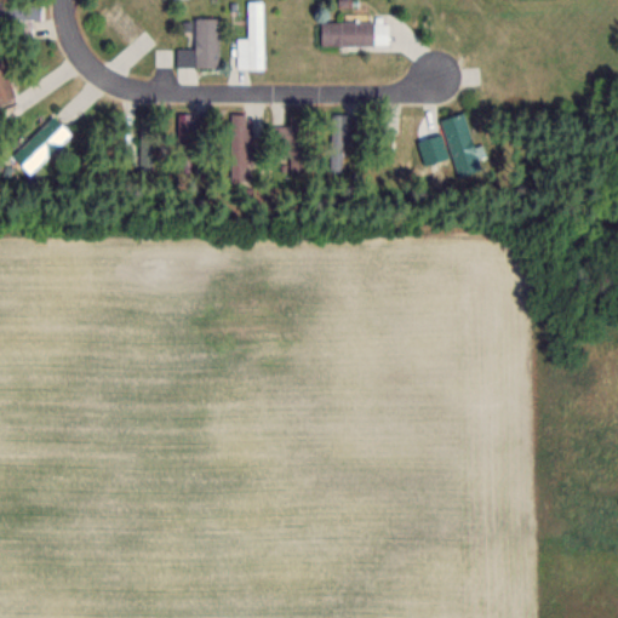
[(116,0),(101,15),(129,46),(147,30),(119,0),(116,0)]
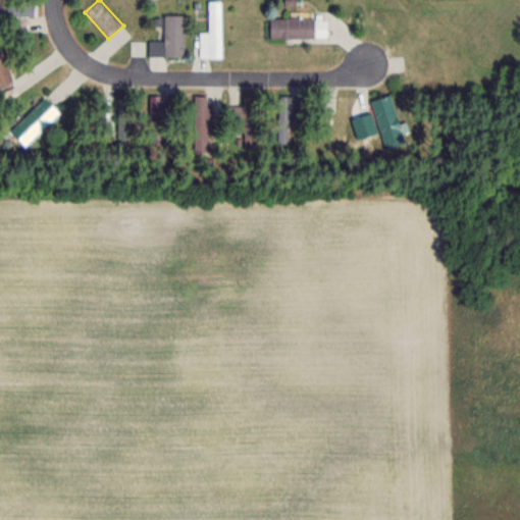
[(209,1),(209,33),(200,33),(200,59),(223,59),(223,1),(209,1)]
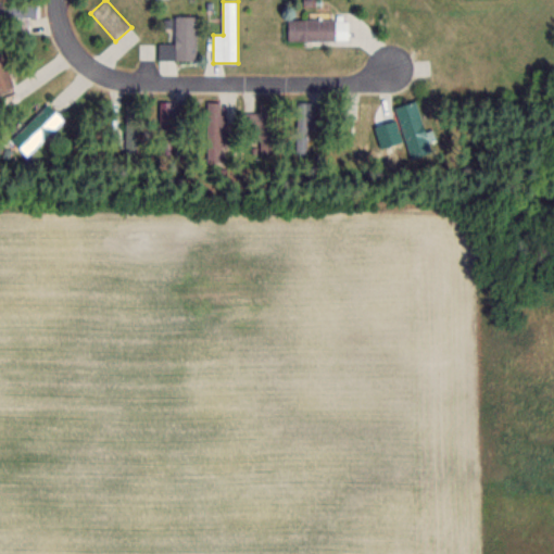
[(0,19),(38,20),(38,5),(0,5),(0,19)]
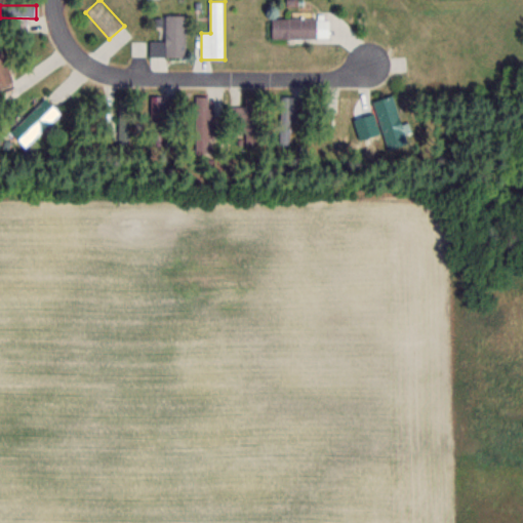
[(186,15),(165,15),(165,42),(152,42),(152,57),(186,57),(186,15)]
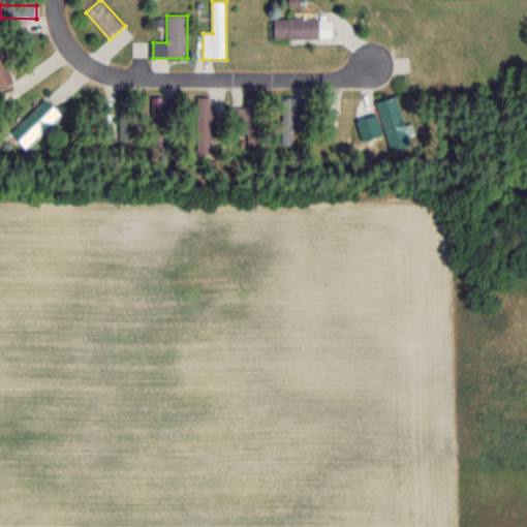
[(329,38),(329,20),(274,20),(274,38),(329,38)]
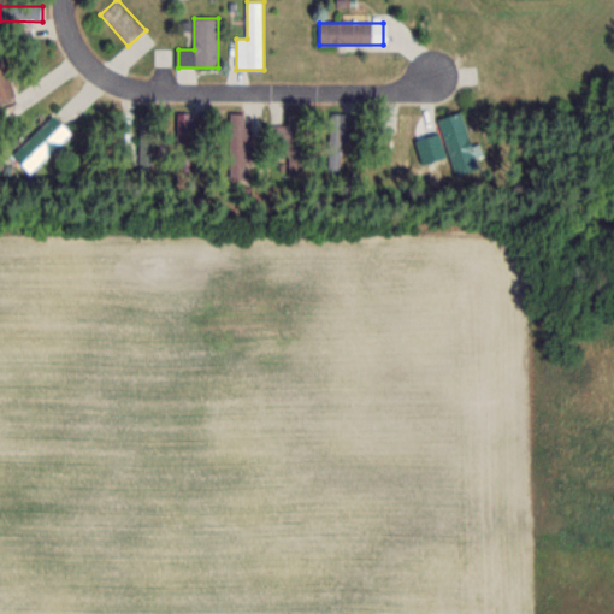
[(0,104),(18,98),(3,57),(0,57),(0,104)]
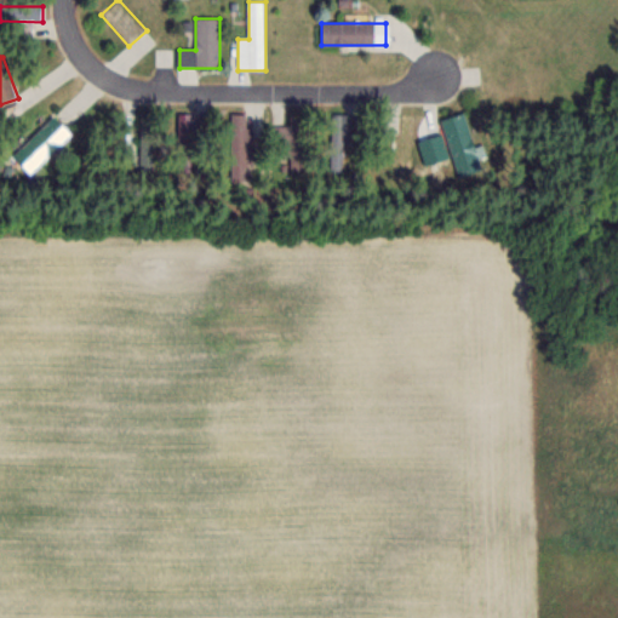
[(181,131),(193,130),(192,115),(179,116),(181,131)]
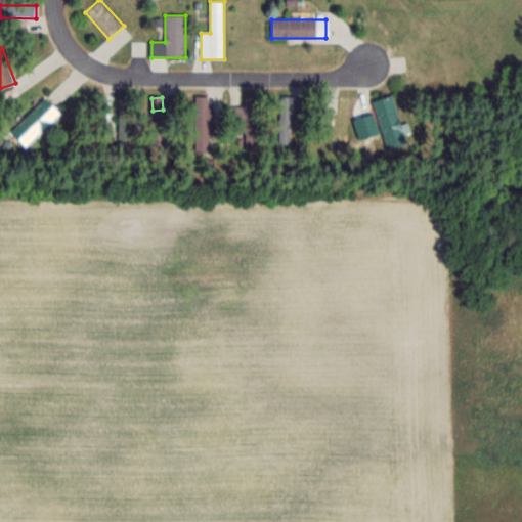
[(196,155),(210,155),(210,97),(196,97),(196,155)]
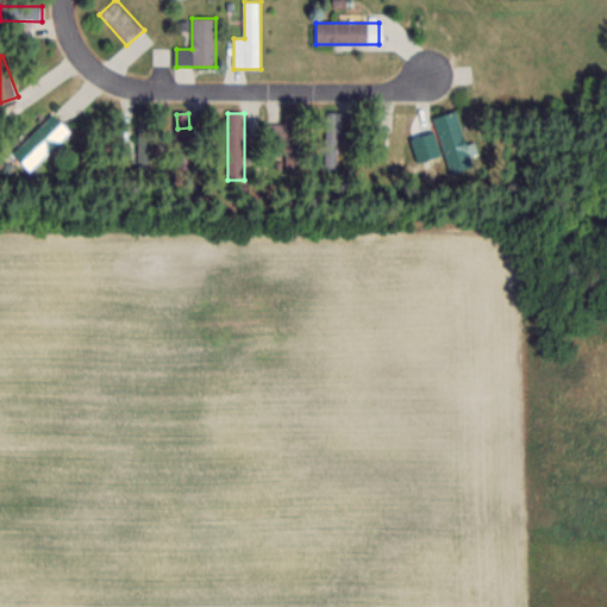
[(437,116),(444,169),(467,166),(460,113),(437,116)]
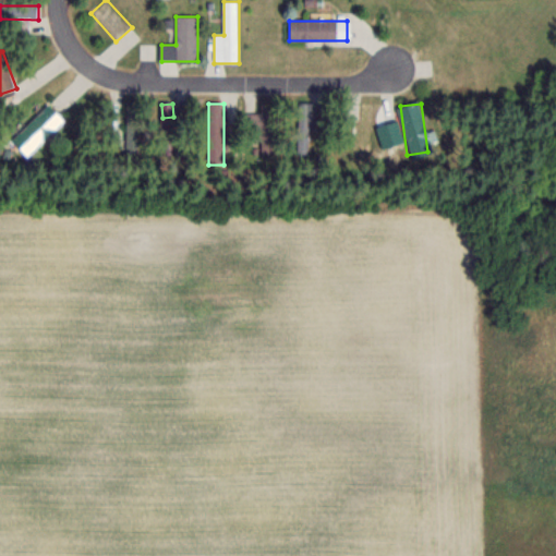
[(64,121),(48,105),(13,141),(28,156),(64,121)]
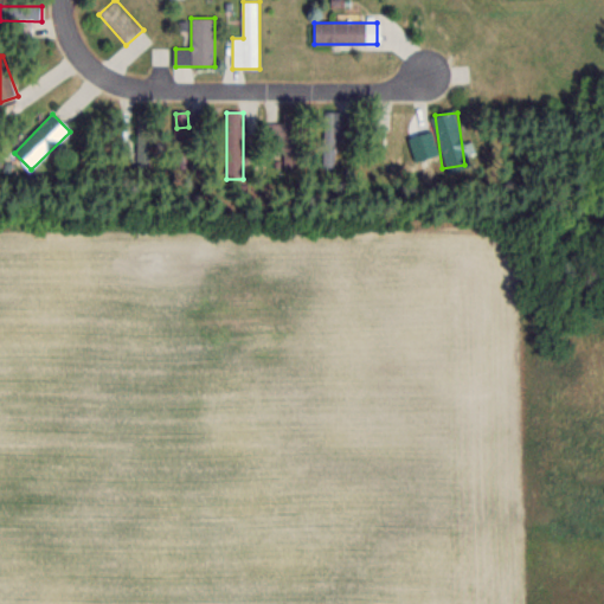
[(404,114),(391,114),(391,168),(404,168),(404,114)]
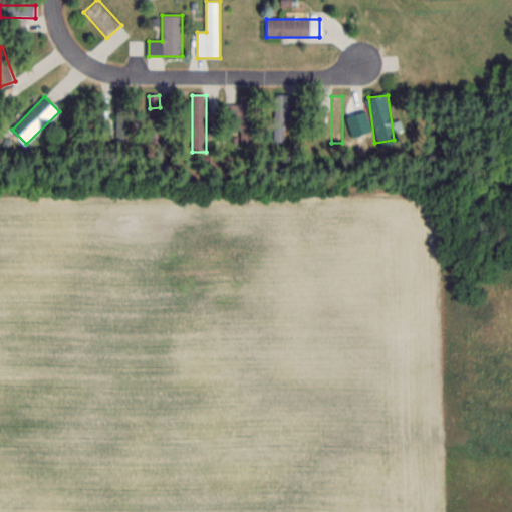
[(228,106),(228,130),(242,130),(242,140),(254,140),(254,106),(228,106)]
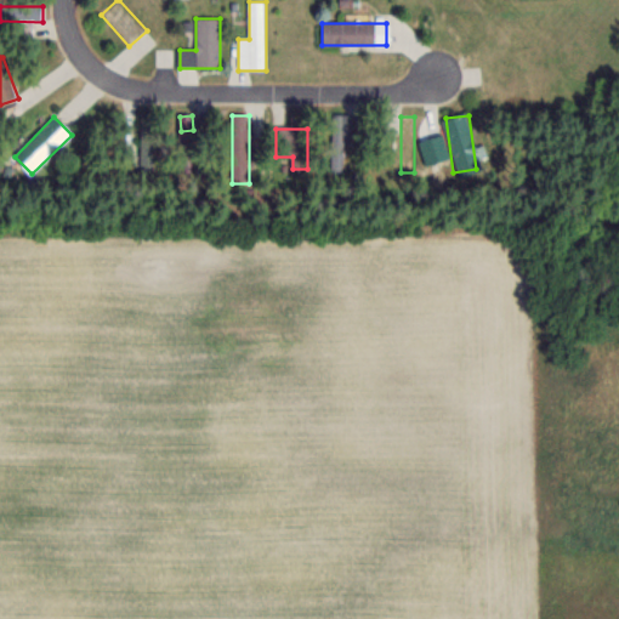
[(345,135),(333,135),(333,172),(345,172),(345,135)]
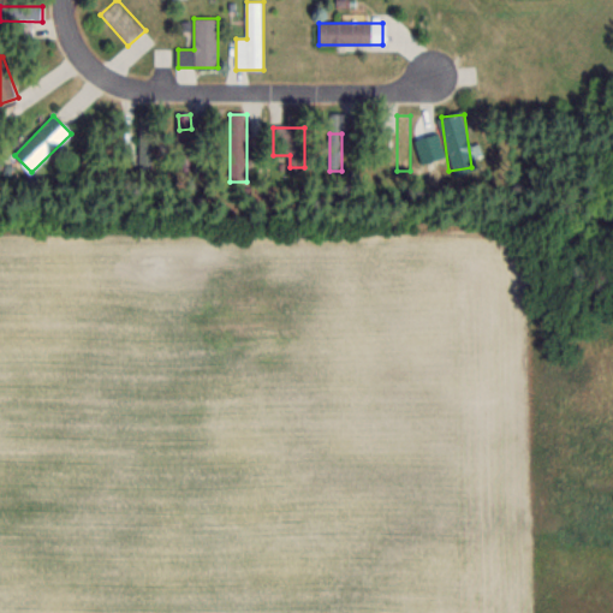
[(428,165),(446,160),(441,138),(423,142),(428,165)]
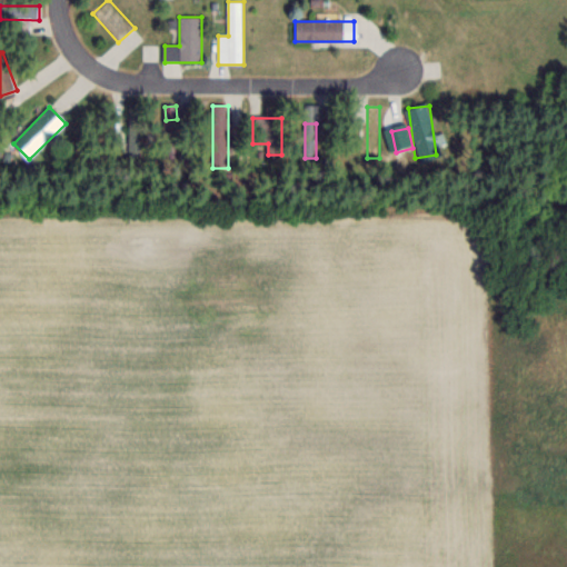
[(175,155),(176,140),(165,139),(163,153),(175,155)]
